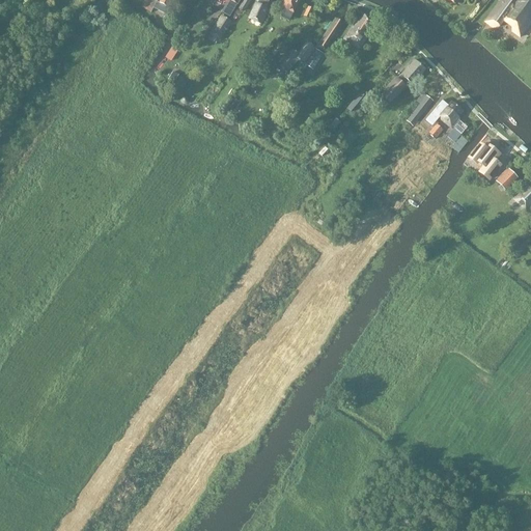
[(144,0),(143,3),(141,8),(150,14),(151,10),(157,0),(144,0)]
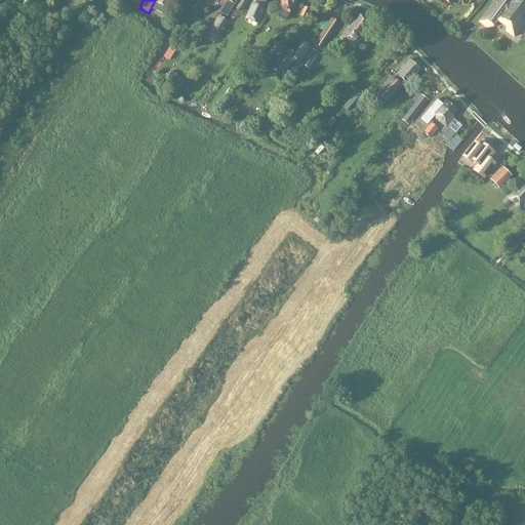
[(166,8),(170,0),(157,0),(156,3),(166,8)]
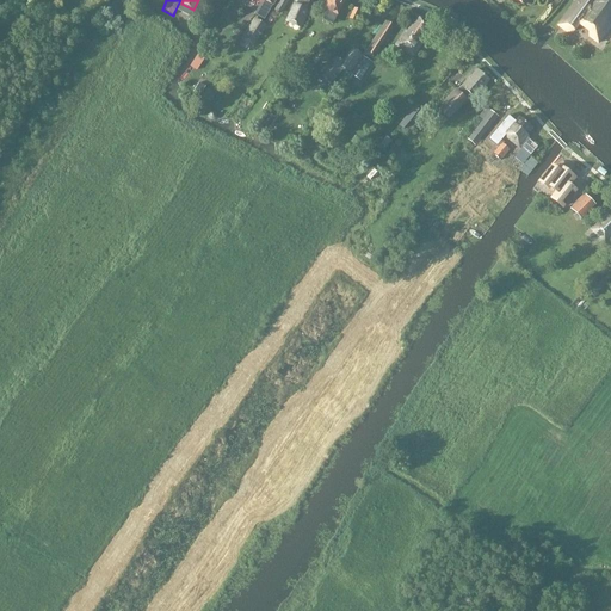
[(260,0),(253,12),(263,18),(271,5),(273,6),(276,0),(260,0)]
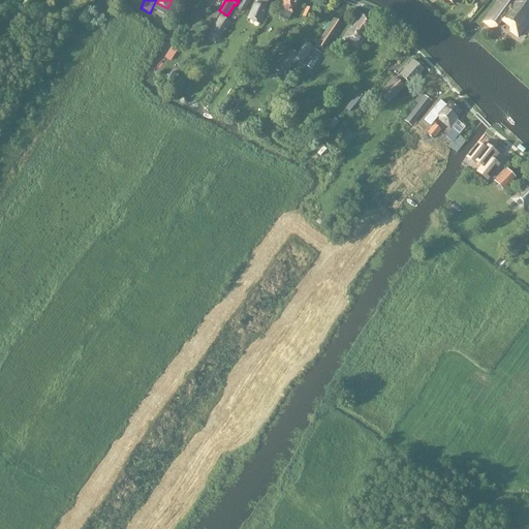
[(249,1),(248,0),(242,0),(237,9),(242,12),(249,1)]
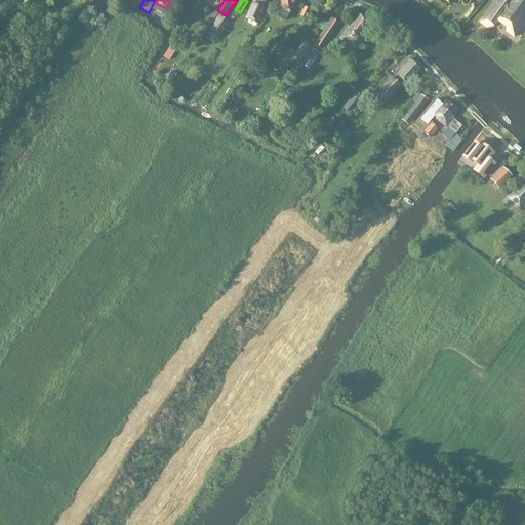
[(253,4),(245,19),(257,25),(266,9),(263,8),(266,0),(267,0),(268,0),(255,0),(253,4)]
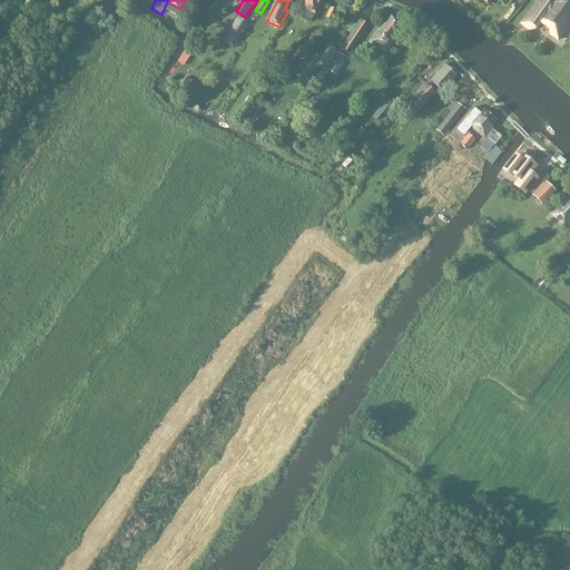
[(303,0),(301,6),(304,8),(301,16),(310,20),(314,12),(320,0),(303,0)]
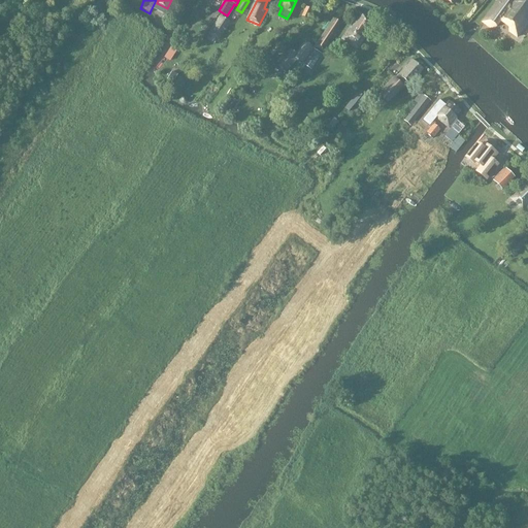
[(527,0),(499,0),(482,24),(490,30),(496,29),(500,22),(507,27),(508,33),(517,39),(527,22),(527,0)]
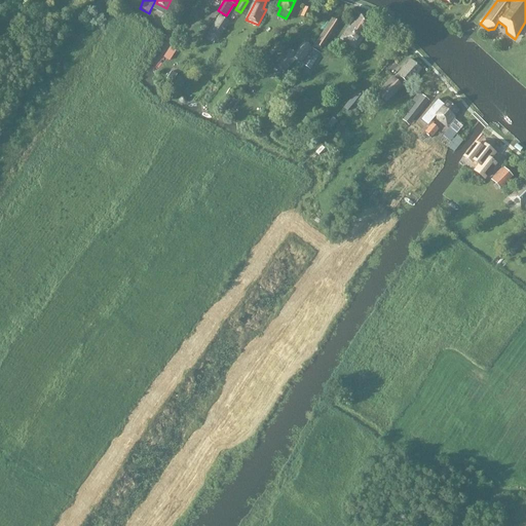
[(311,9),(305,5),(300,14),(306,19),(311,9)]
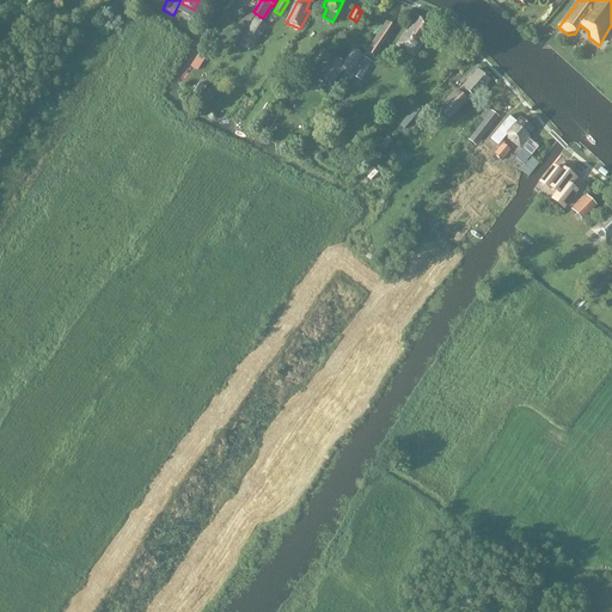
[(254,18),(240,40),(242,41),(254,48),(267,26),(254,18)]
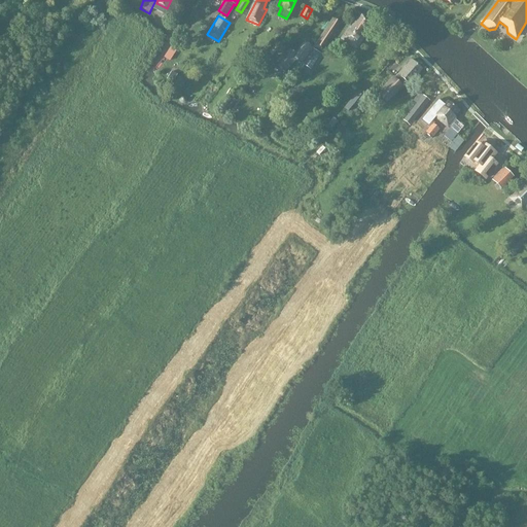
[(363,35),(371,24),(360,15),(352,28),(351,27),(342,40),(355,49),(365,36),(363,35)]
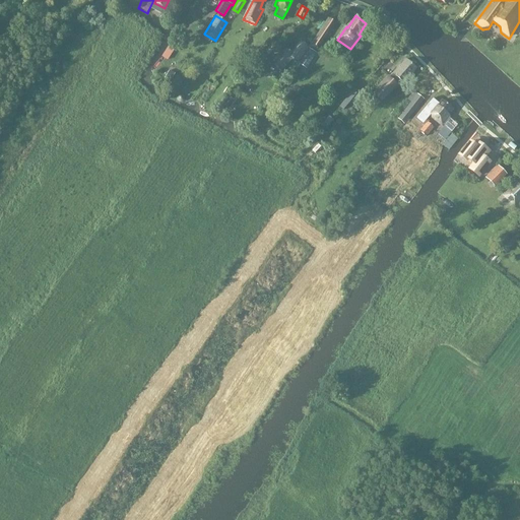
[(309,47),(310,47),(319,52),(336,24),(335,23),(327,20),(326,22),(309,47)]
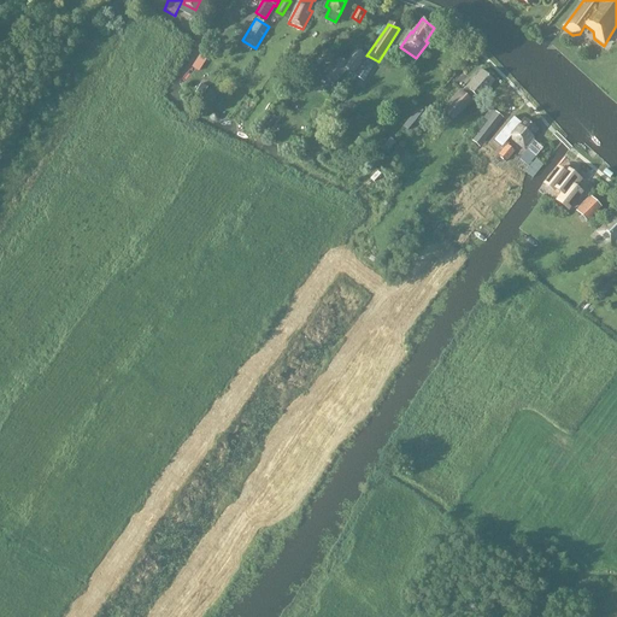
[(333,86),(346,71),(352,76),(366,57),(356,48),(345,64),(340,59),(331,69),(330,68),(322,76),(333,86)]
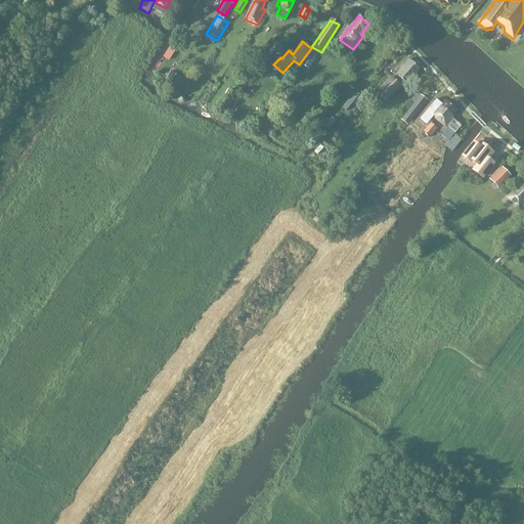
[(311,50),(301,64),(308,70),(318,54),(311,50)]
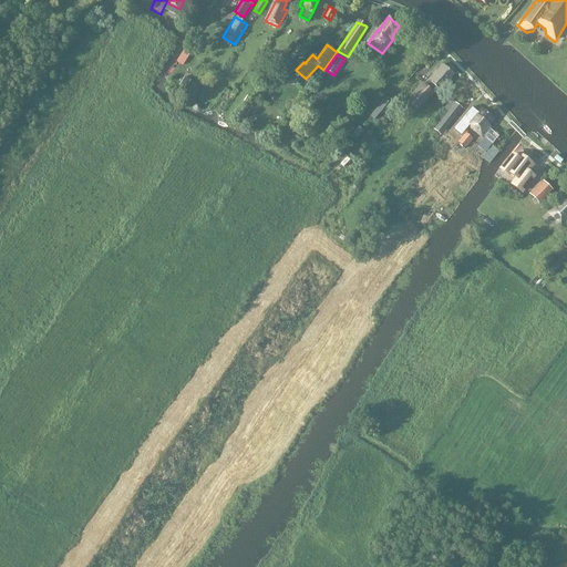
[(442,65),(412,98),(420,105),(435,89),(439,91),(453,75),(442,65)]
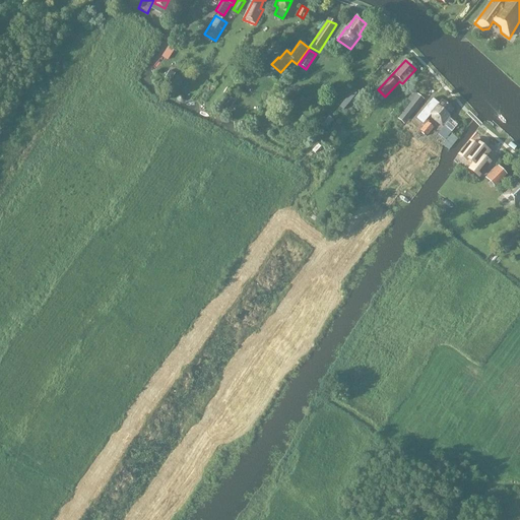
[(172,82),(181,86),(184,80),(175,76),(172,82)]
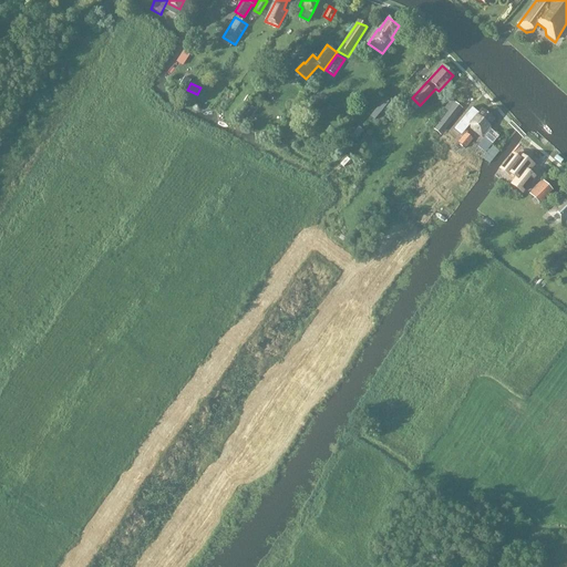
[(389,103),(384,99),(373,112),(378,115),(389,103)]
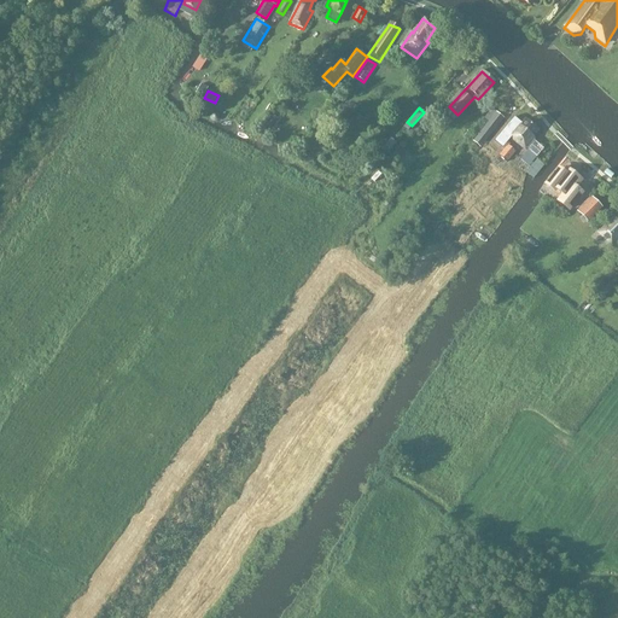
[(483,128),(477,136),(484,144),(491,134),(503,118),(497,112),(483,128)]
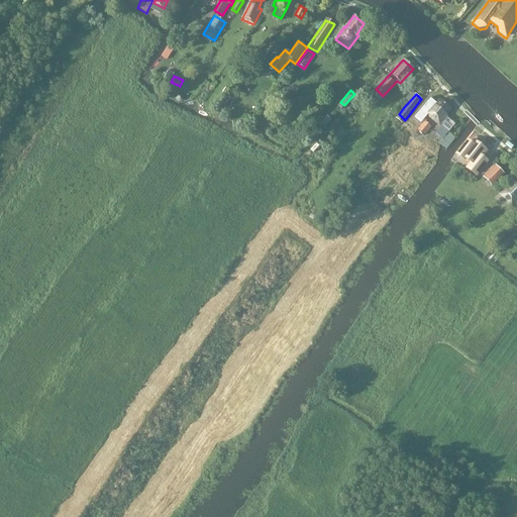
[(413,119),(420,124),(427,115),(439,125),(446,117),(445,115),(450,109),(439,100),(436,104),(430,99),(413,119)]
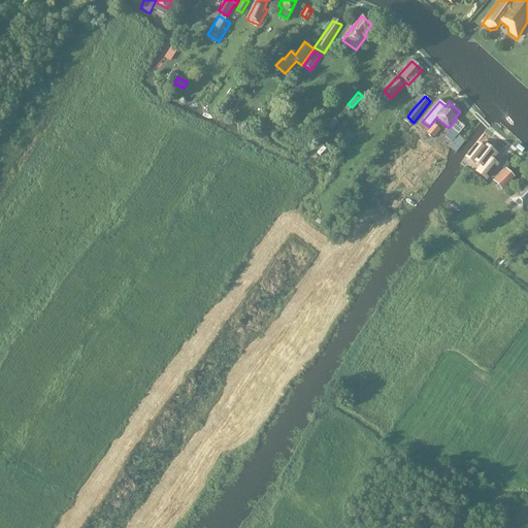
[(440,130),(433,125),(425,133),(432,139),(440,130)]
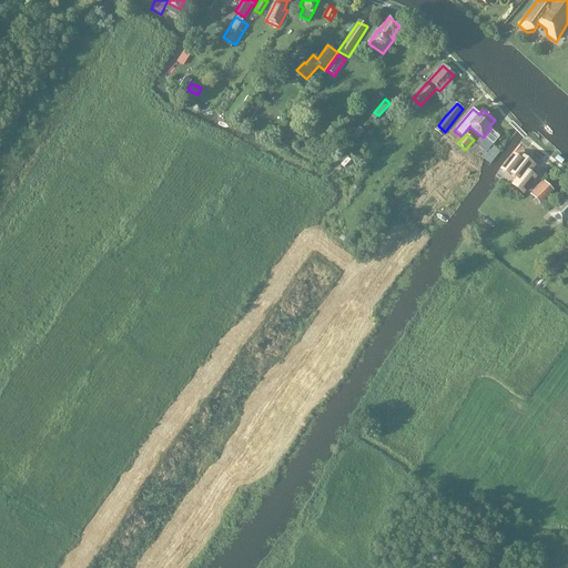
[(539,175),(521,161),(507,178),(517,184),(514,189),(521,195),(539,175)]
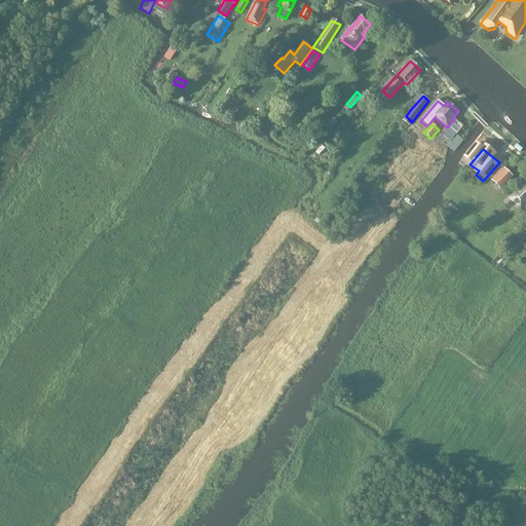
[(491,181),(500,189),(513,177),(503,168),(491,181)]
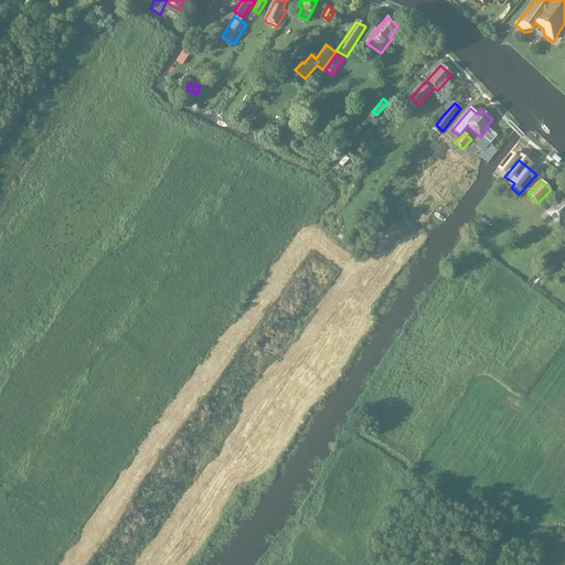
[(564,195),(546,213),(558,226),(564,221),(564,195)]
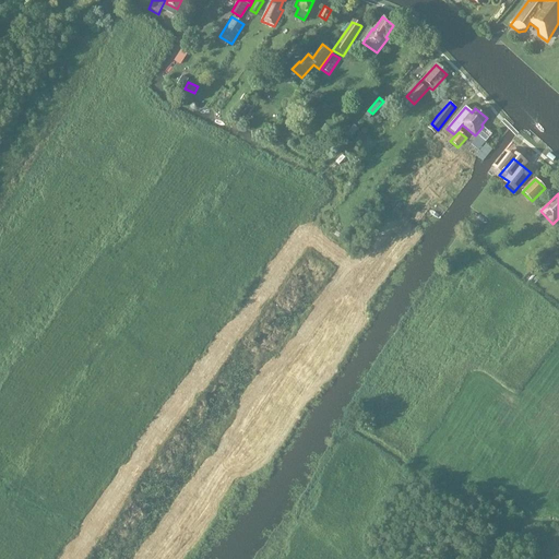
[(540,270),(542,270),(544,272),(558,256),(557,253),(557,252),(552,249),(536,265),(540,270)]
